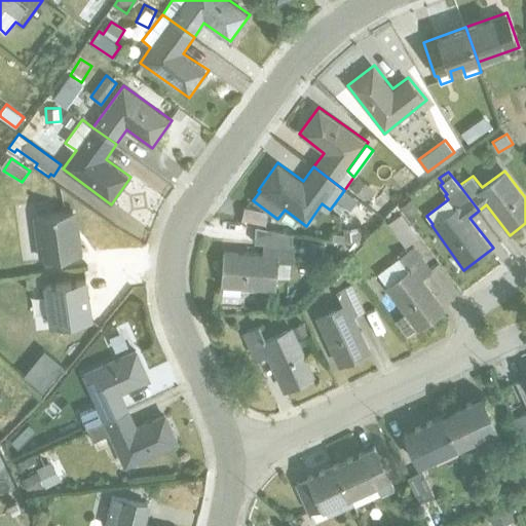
[(359,176),(350,187),(352,189),(350,192),(364,202),(375,189),(359,176)]
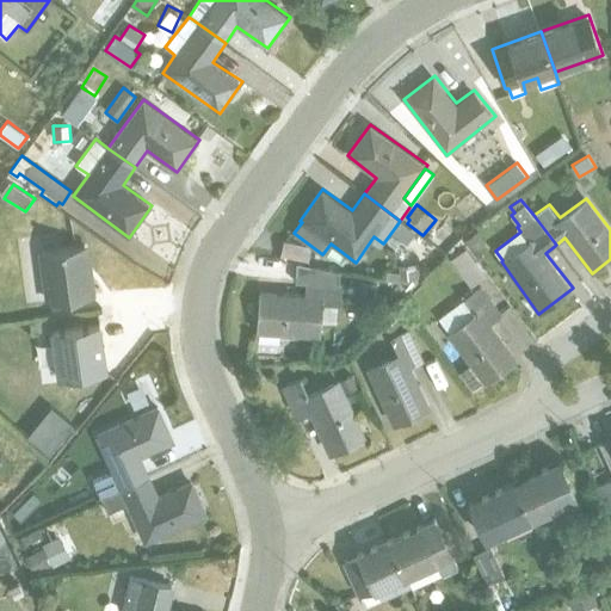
[(479,230),(464,240),(473,252),(487,242),(479,230)]
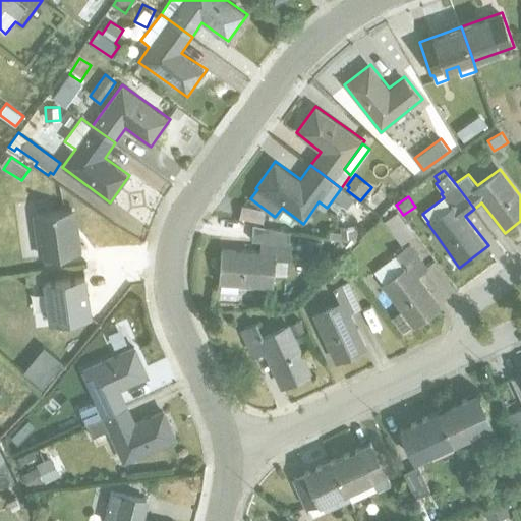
[(242,205),(239,218),(264,223),(266,211),(242,205)]
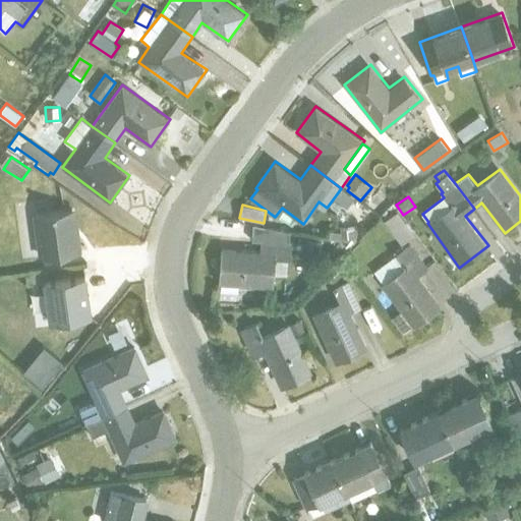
[(72,209),(36,215),(42,257),(81,251),(79,238),(76,238),(72,209)]
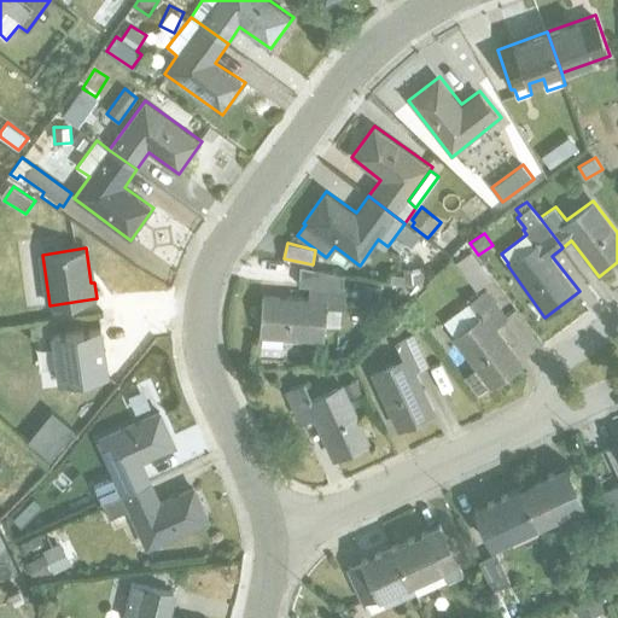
[(472,249),(455,261),(476,289),(491,278),(472,249)]
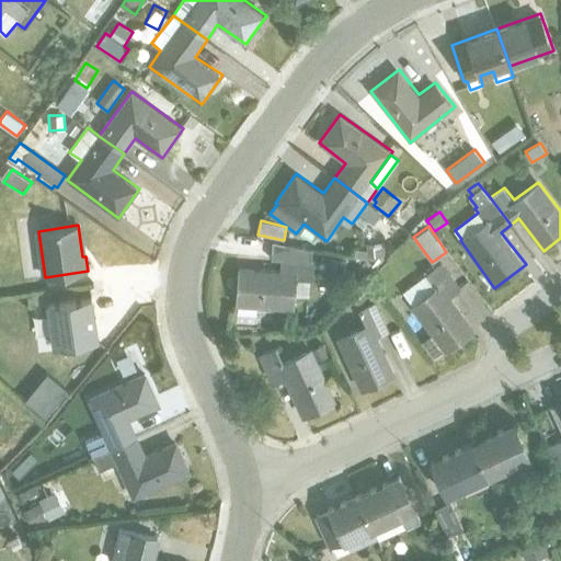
[(239,267),(236,306),(295,310),(296,295),(309,296),(311,279),(313,279),(313,272),(317,274),(321,270),(324,270),(324,278),(345,281),(347,259),(325,256),(325,262),(313,262),(313,248),(273,241),(272,258),(282,259),(281,271),(239,267)]
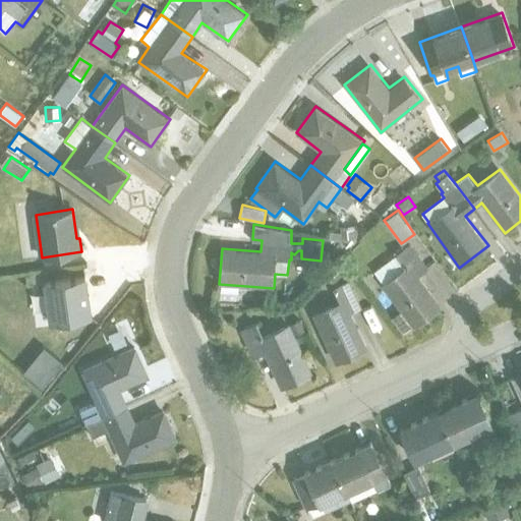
[(339,241),(326,254),(335,264),(350,248),(342,241),(339,241)]
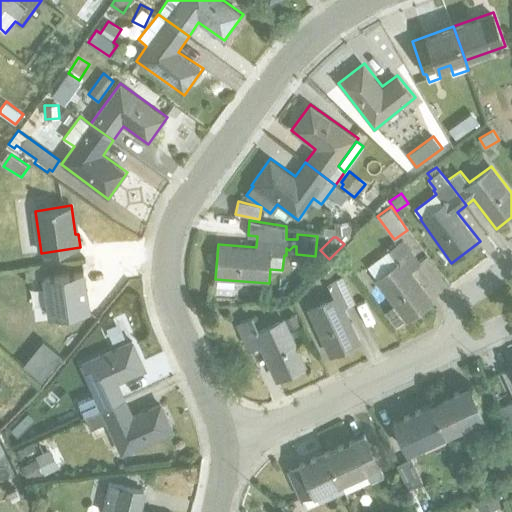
[(403,239),(368,266),(376,277),(374,279),(394,305),(385,312),(396,327),(405,320),(406,322),(435,301),(412,270),(422,262),(403,239)]
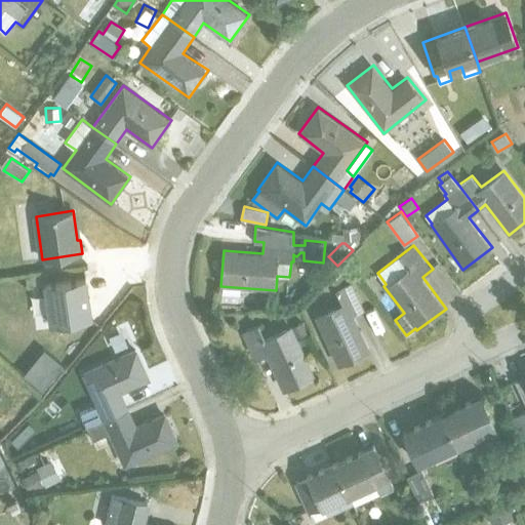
[(85,278),(45,283),(50,324),(91,318),(85,278)]
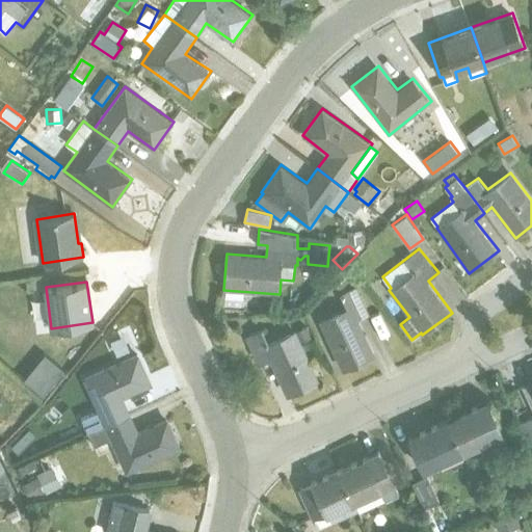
[(347,308),(319,320),(343,370),(376,356),(360,319),(370,314),(356,286),(340,293),(347,308)]
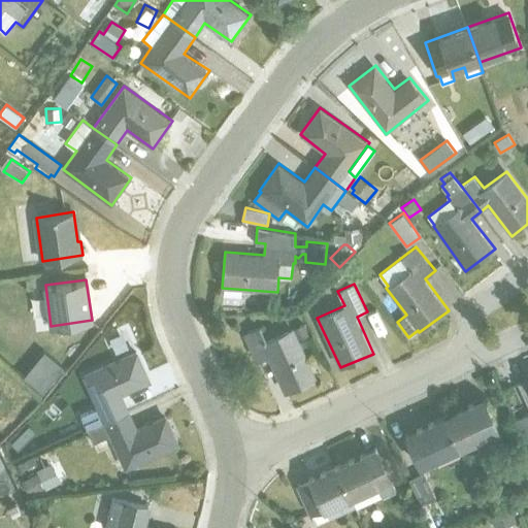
[(260,326),(244,333),(257,361),(269,355),(286,391),(315,377),(297,339),(310,335),(304,323),(266,339),(260,326)]
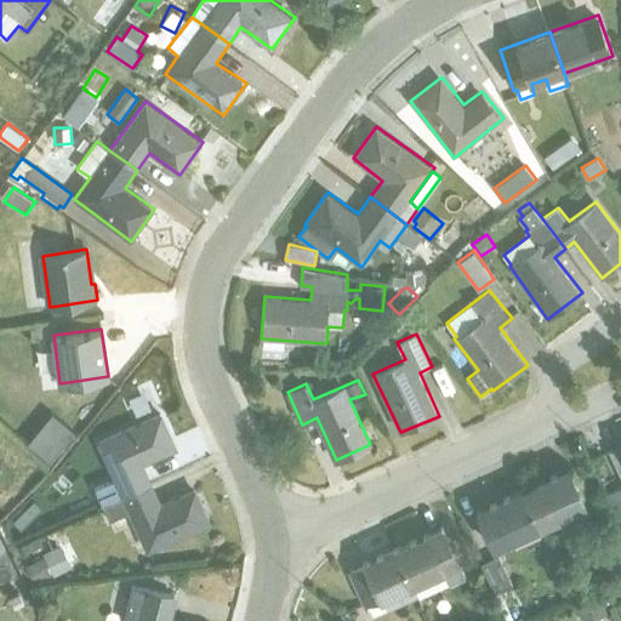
[(51,412),(27,442),(50,461),(74,431),(51,412)]
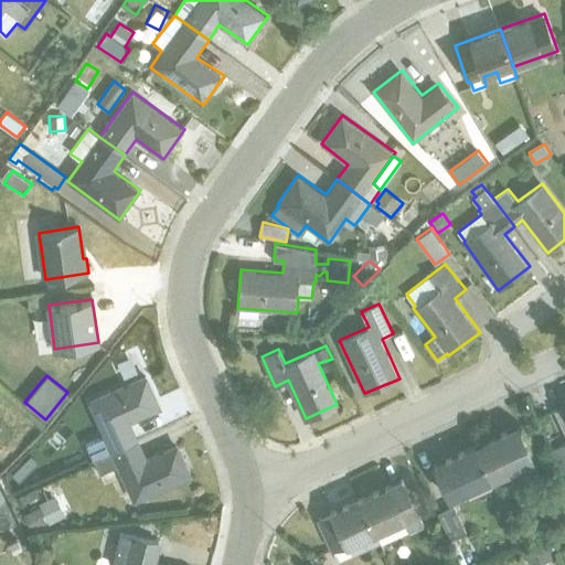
[(94,460),(139,440),(131,422),(162,408),(147,375),(88,402),(104,437),(87,445),(94,460)]
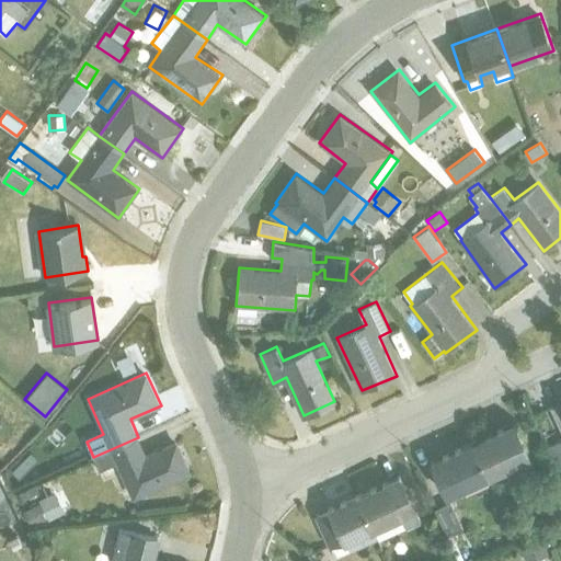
[(560,402),(550,408),(560,430),(560,402)]
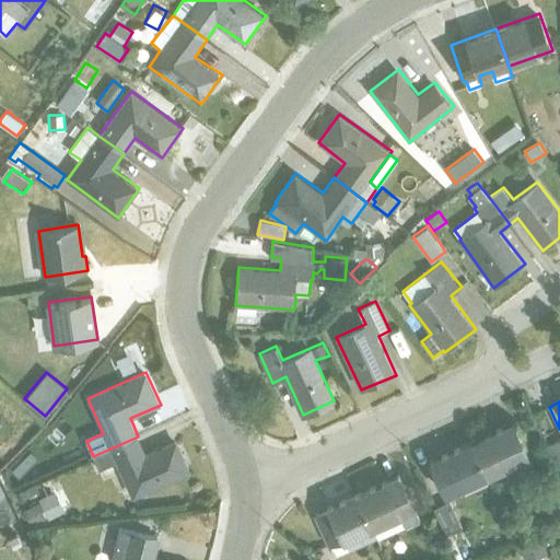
[(471,440),(488,477),(531,457),(514,420),(471,440)]
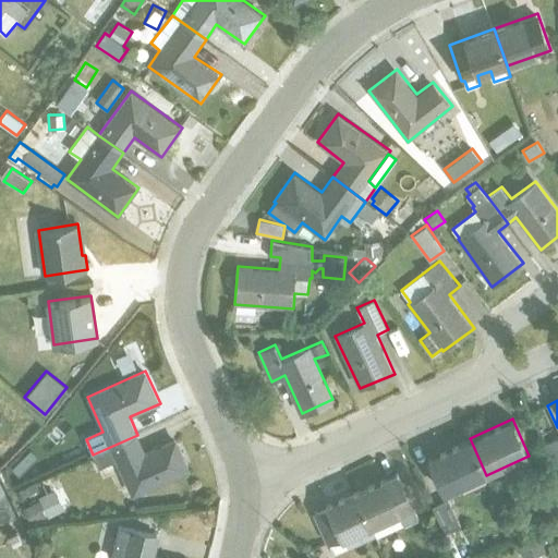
[(137,435),(93,455),(99,468),(116,460),(132,496),(191,471),(176,437),(145,451),(137,435)]
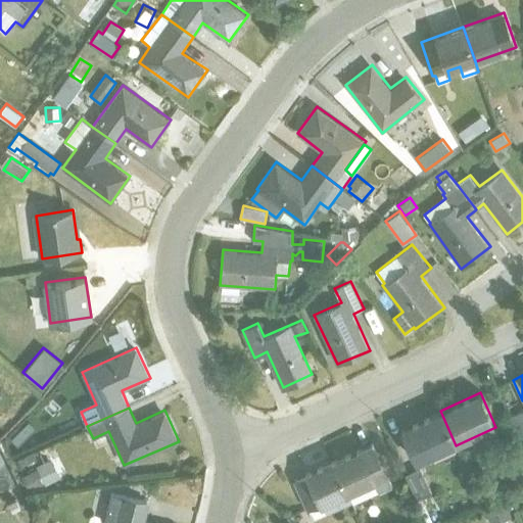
[(456,445),(440,411),(400,430),(416,464),(456,445)]
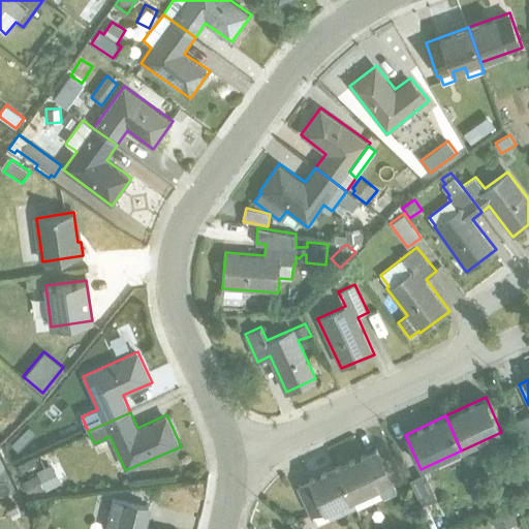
[(337,467),(356,508),(358,509),(383,497),(384,498),(398,492),(378,448),(337,467)]
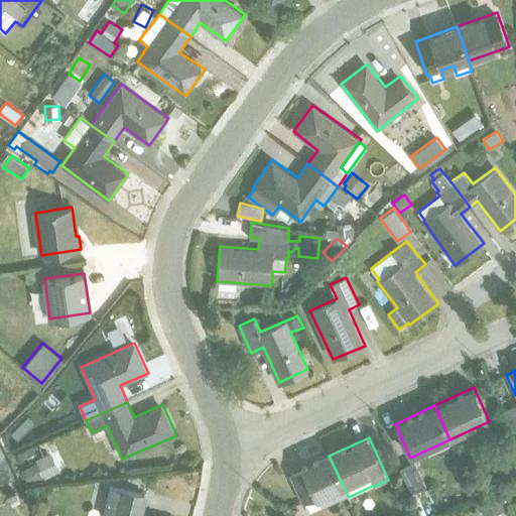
[(515,465),(509,450),(501,454),(509,472),(515,468),(515,465)]
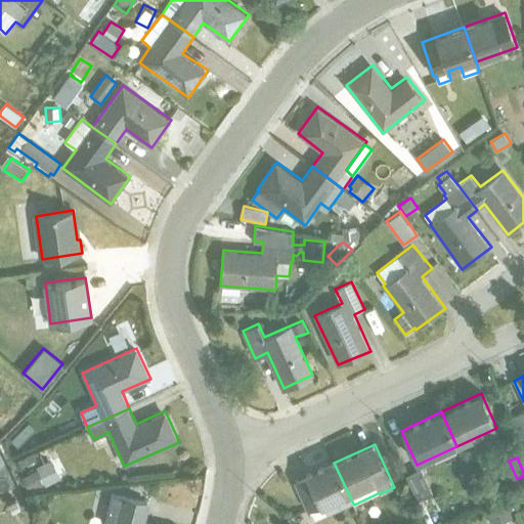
[(38,469),(22,477),(27,488),(45,484),(46,486),(61,478),(51,460),(37,467),(38,469)]
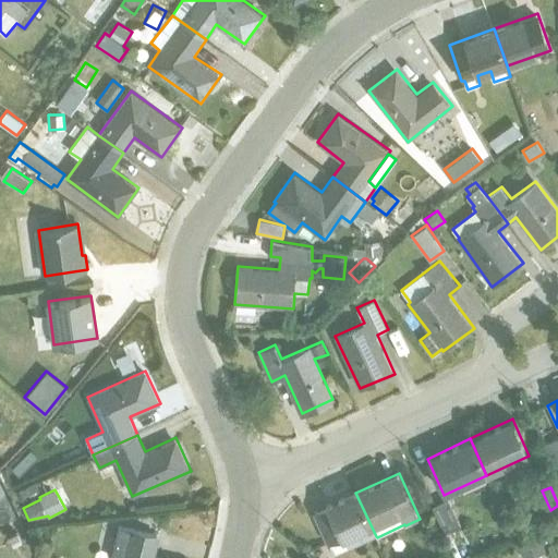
[(376,536),(355,493),(314,511),(335,556),(376,536)]
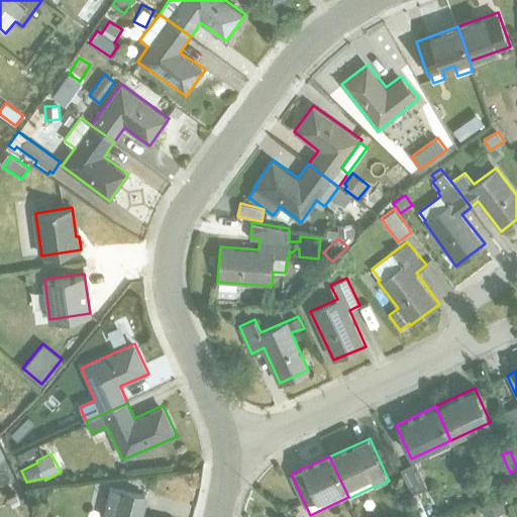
[(415,461),(400,469),(416,502),(421,500),(418,491),(427,487),(415,461)]
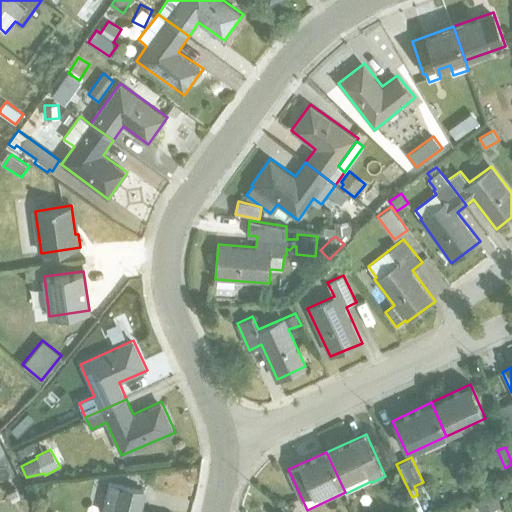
[(109,482),(101,511),(152,511),(142,510),(147,491),(109,482)]
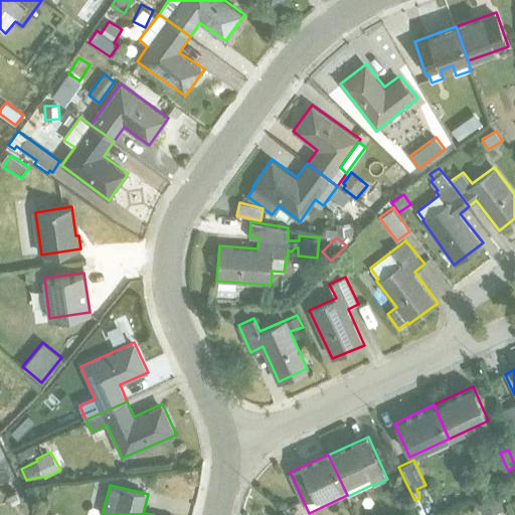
[(498,496),(478,503),(482,514),(485,514),(503,509),(498,496)]
